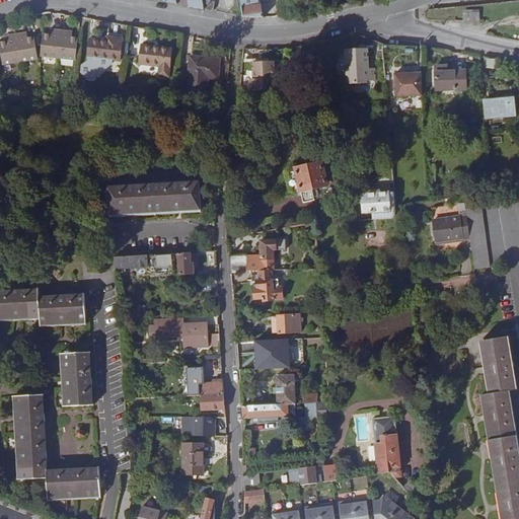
[(205,9),(203,0),(188,0),(190,6),(205,9)]
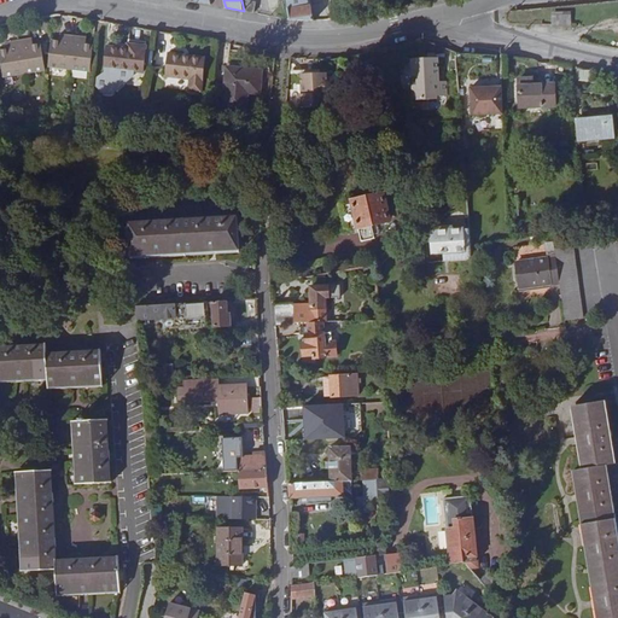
[(245,0),(244,0),(244,11),(255,12),(256,3),(245,0)]
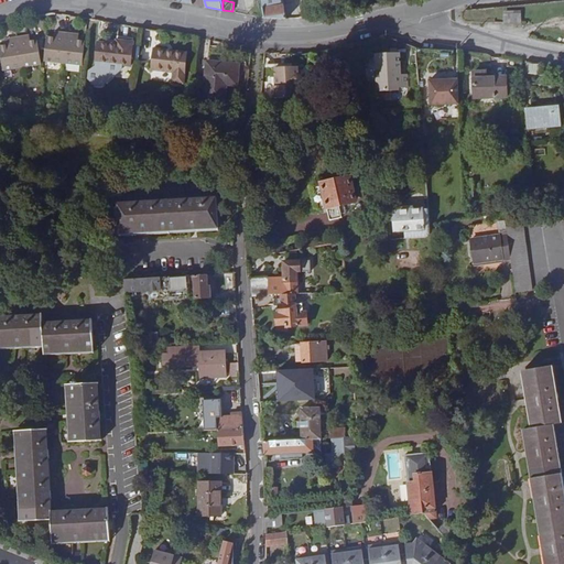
[(261,0),(264,18),(288,18),(285,4),(282,4),(281,0),(261,0)]
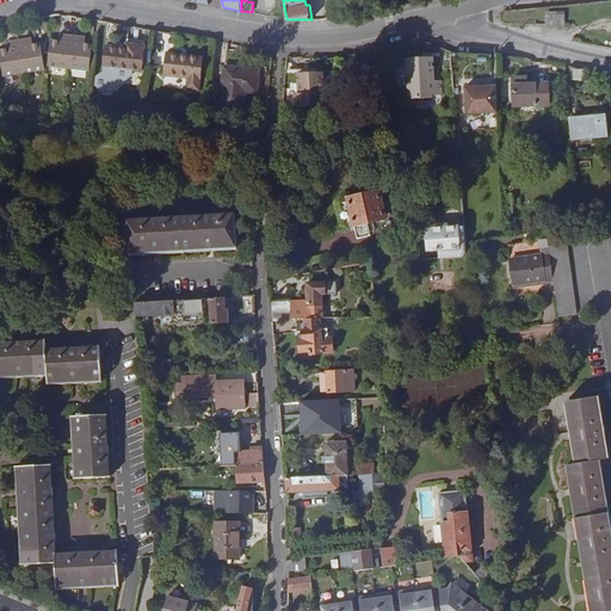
[(513,22),(537,20),(537,19),(536,7),(512,10),(513,22)]
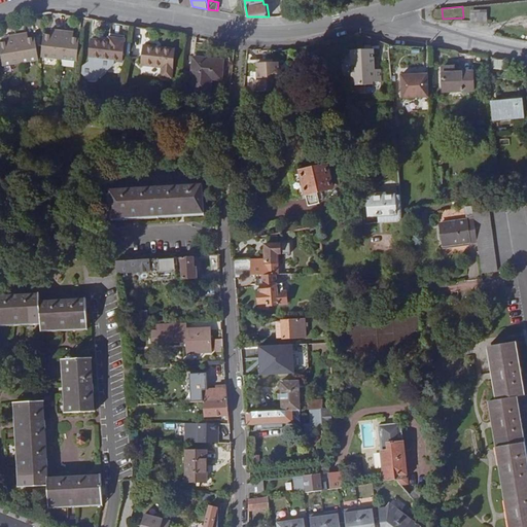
[(78,62),(80,38),(74,37),(71,37),(71,30),(63,30),(56,29),(55,35),(50,35),(44,34),(41,57),(61,60),(78,62)]
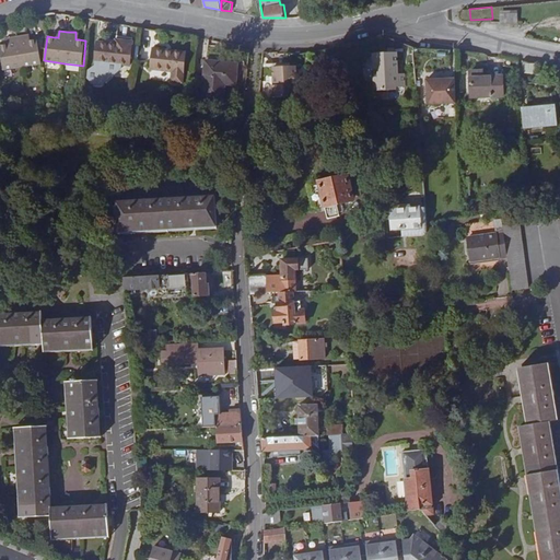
[(11,44),(8,45),(0,45),(0,47),(4,71),(23,68),(42,65),(37,39),(31,41),(26,42),(25,35),(18,36),(11,37),(11,44)]
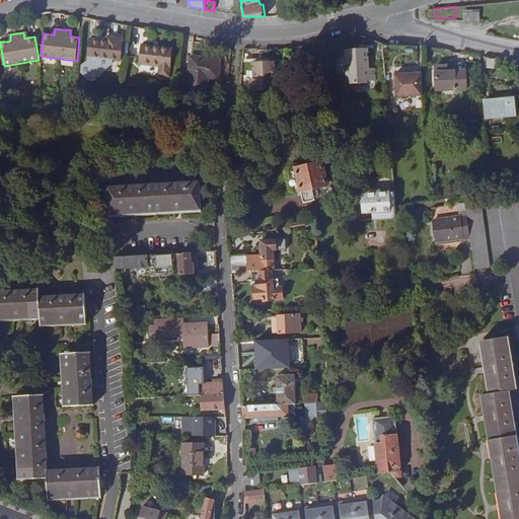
[(89,56),(114,60),(120,60),(123,39),(107,36),(107,41),(91,39),(89,56)]
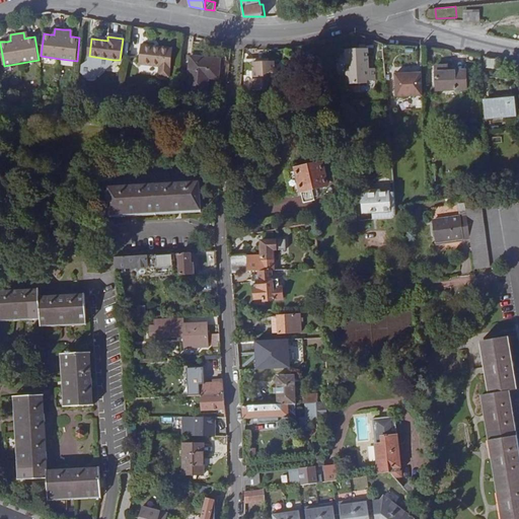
[(168,77),(172,50),(143,46),(141,64),(160,67),(159,76),(168,77)]
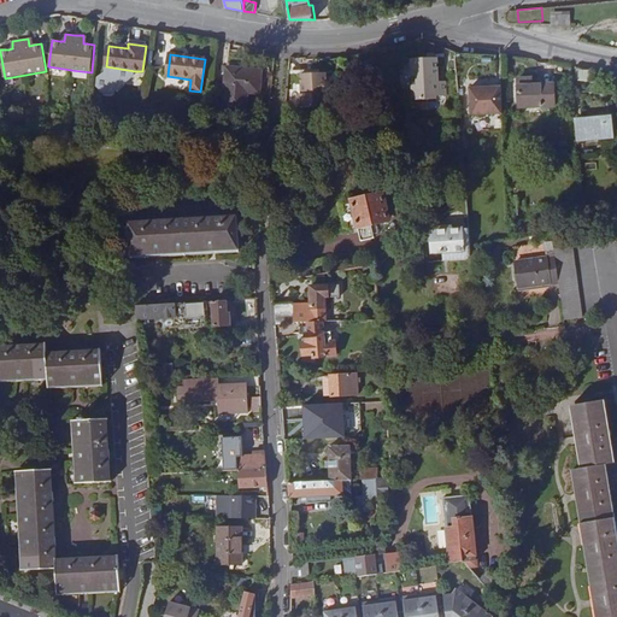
[(448,80),(442,81),(439,81),(438,77),(441,74),(441,56),(415,57),(416,98),(439,95),(439,94),(448,93),(448,80)]
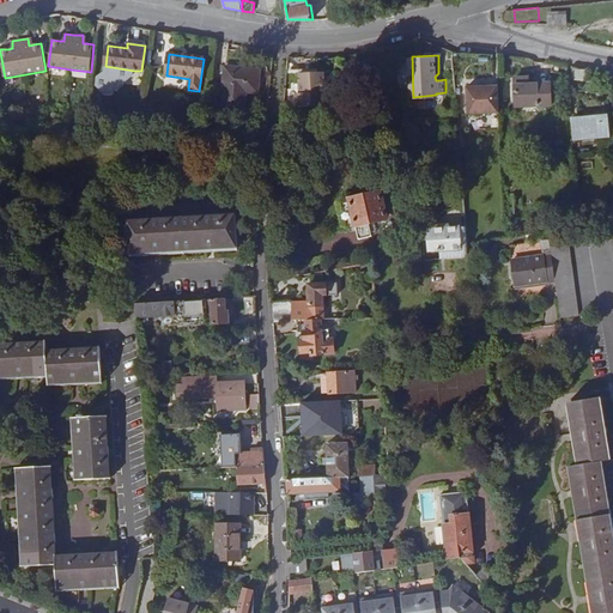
[(111,91),(134,71),(105,66),(105,70),(99,76),(98,84),(103,90),(111,91)]
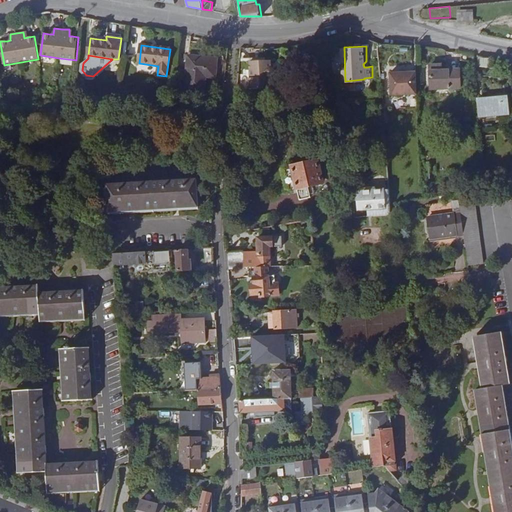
[(189,56),(186,90),(206,92),(207,77),(216,78),(216,58),(189,56)]
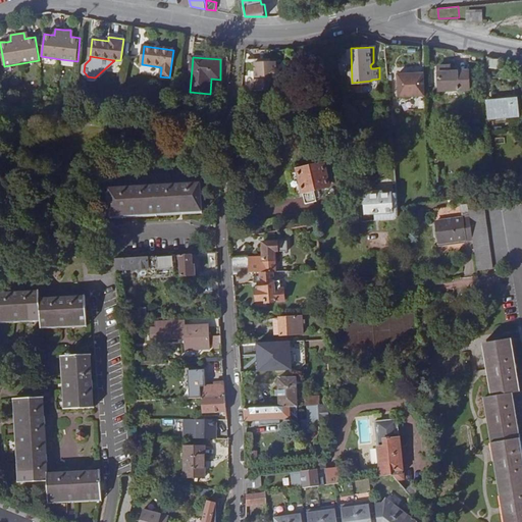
[(261,64),(261,62),(259,62),(256,62),(257,80),(254,80),(255,90),(277,89),(281,86),(280,84),(281,81),(277,79),(277,71),(276,61),(270,61),(270,63),(261,64)]
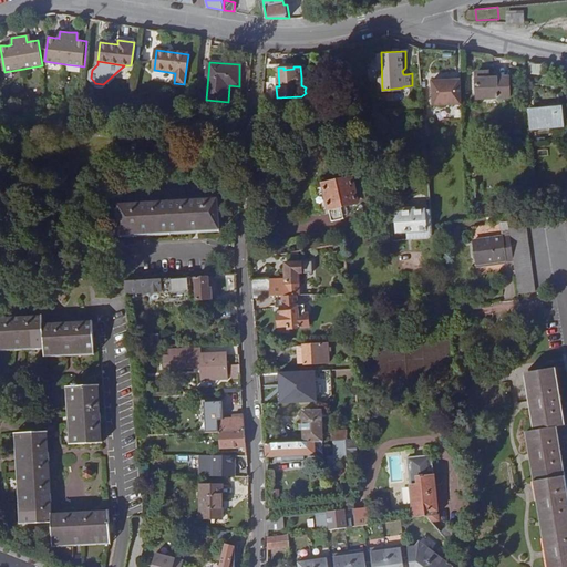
[(544,71),(529,68),(531,89),(546,88),(544,71)]
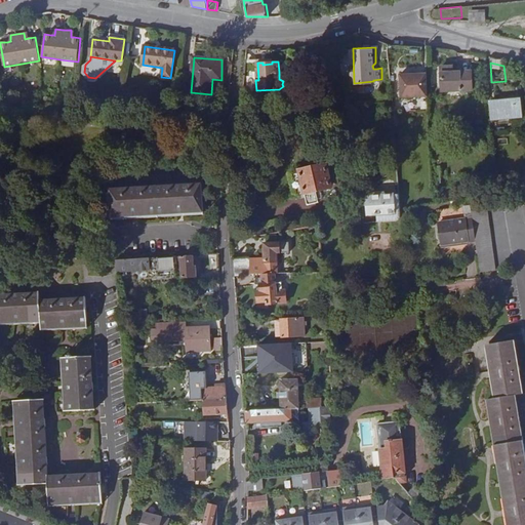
[(442,91),(473,90),(473,72),(452,72),(452,67),(442,67),(442,91)]
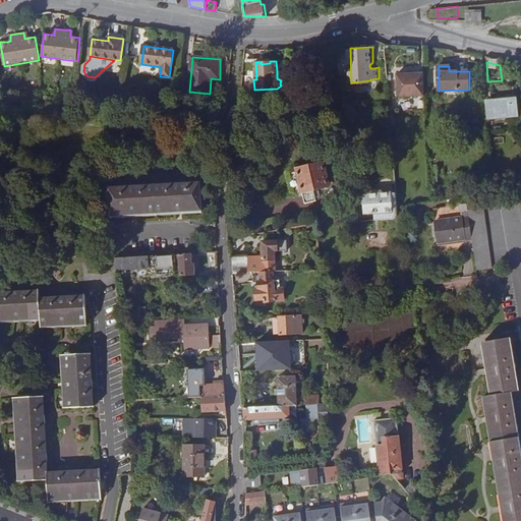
[(424,100),(424,76),(398,77),(398,100),(424,100)]
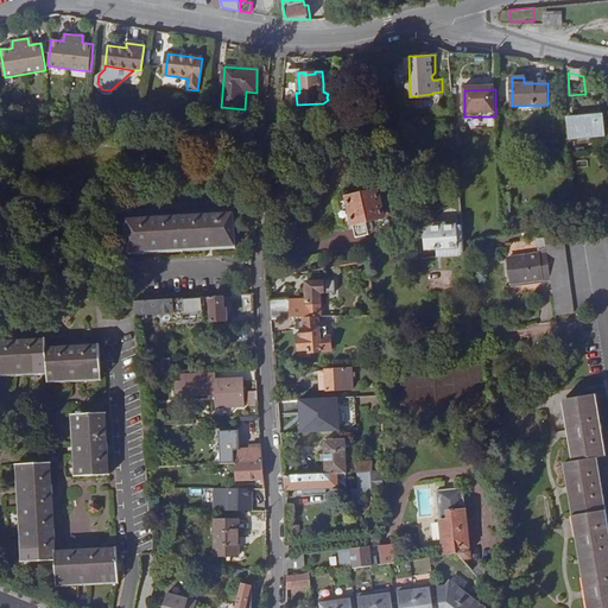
[(567,118),(569,139),(597,135),(596,132),(605,131),(603,120),(599,120),(597,114),(567,118)]
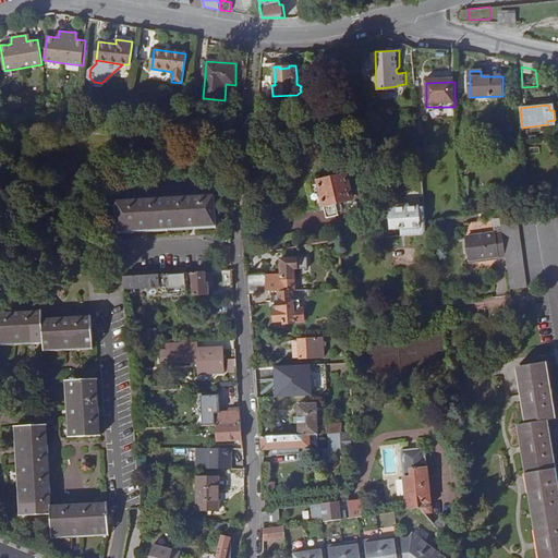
[(240,140),(240,130),(230,129),(229,138),(240,140)]
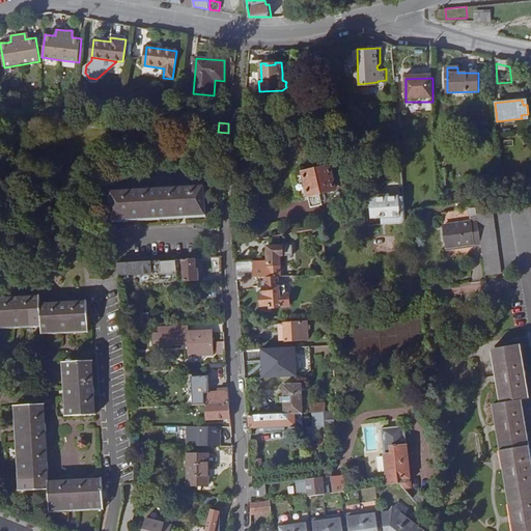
[(227,145),(228,136),(220,136),(219,145),(227,145)]
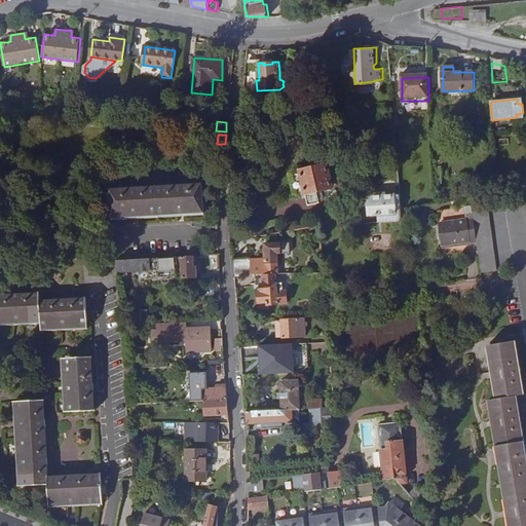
[(327,165),(301,172),(308,204),(320,202),(316,190),(332,187),(327,165)]
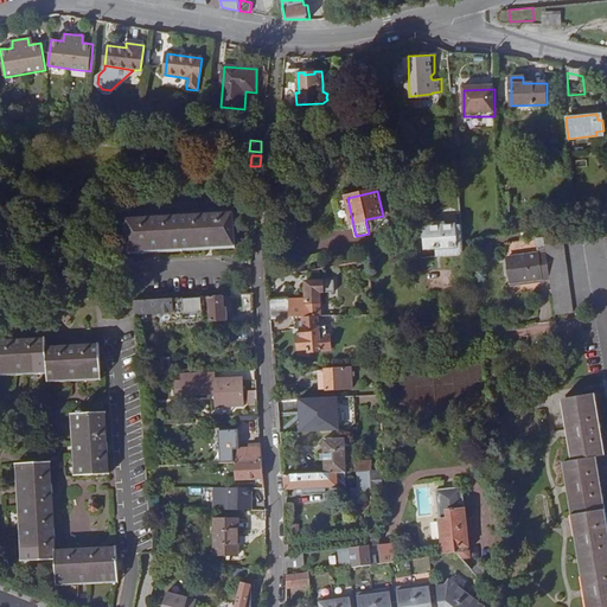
[(129,247),(234,241),(232,212),(127,218),(129,247)]
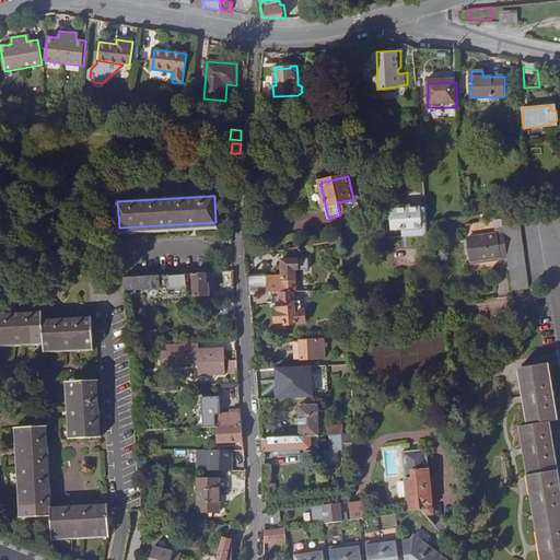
[(394,229),(421,224),(418,202),(391,207),(394,229)]
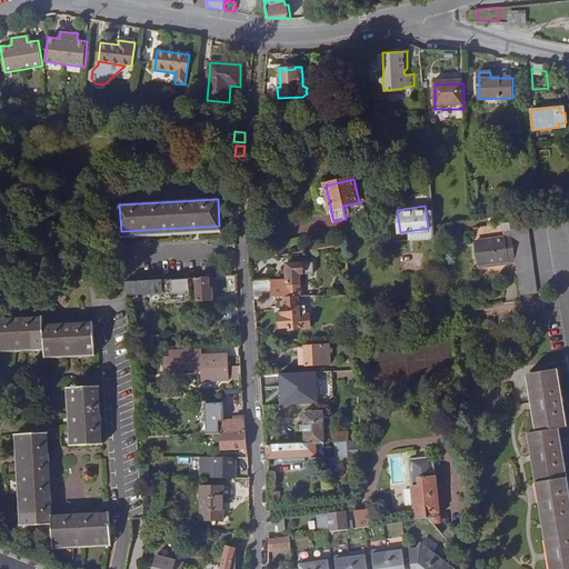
[(516,258),(512,230),(511,222),(501,223),(505,238),(476,242),(479,266),(508,261),(508,259),(516,258)]
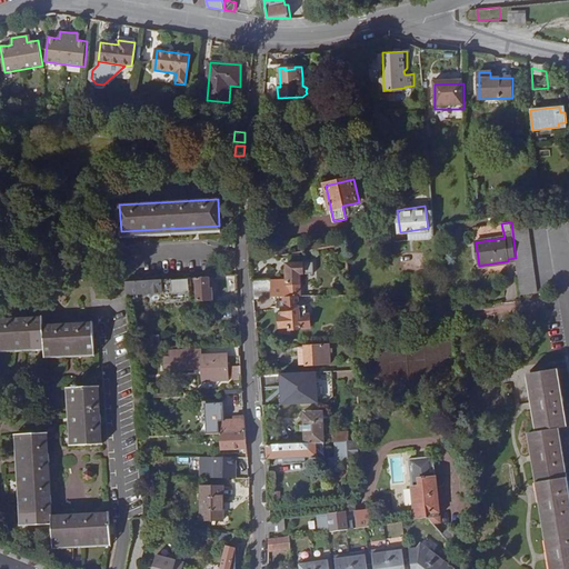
[(473,228),(476,242),(505,238),(501,223),(473,228)]
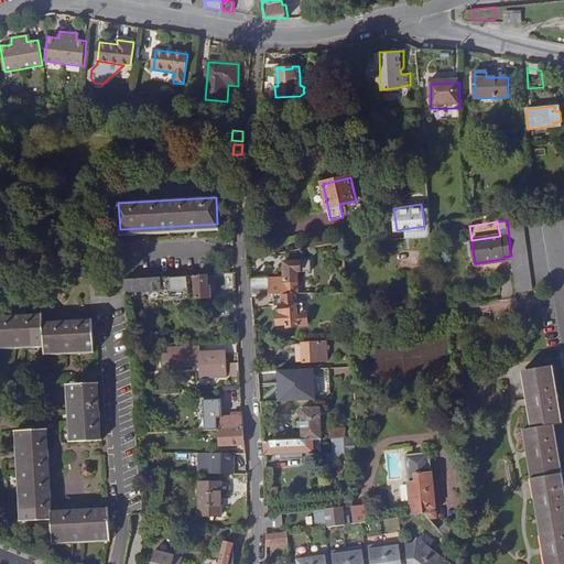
[(218,230),(217,224),(120,229),(120,236),(218,230)]
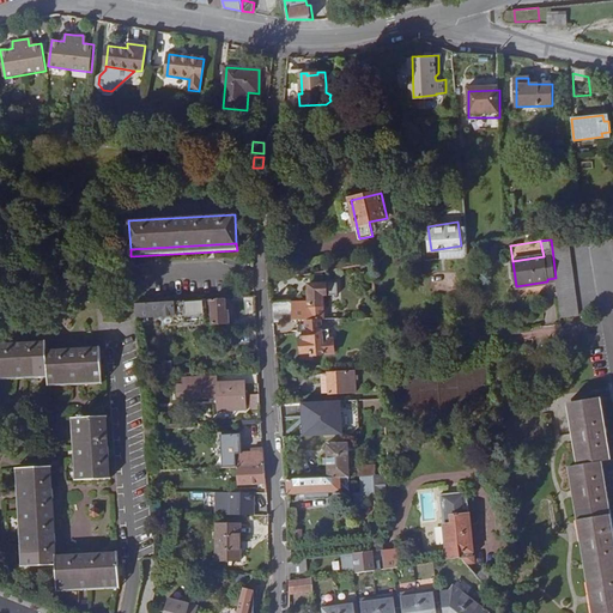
[(556,278),(562,319),(580,316),(569,246),(552,248),(556,278)]
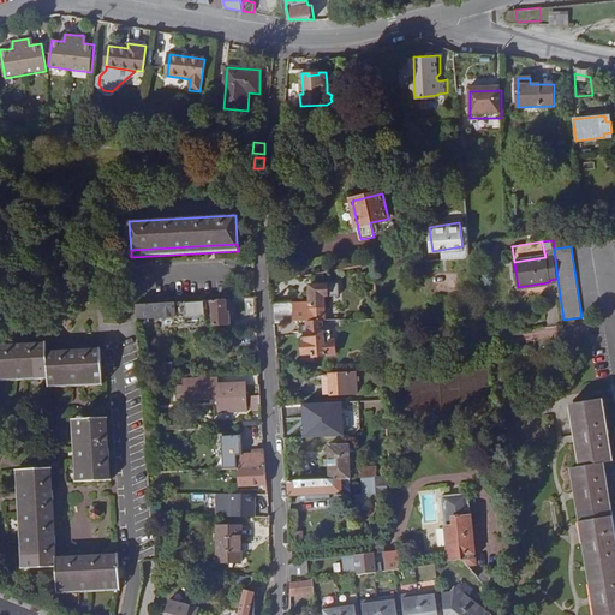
[(433,268),(430,254),(421,255),(419,252),(407,252),(407,256),(402,256),(404,269),(433,268)]
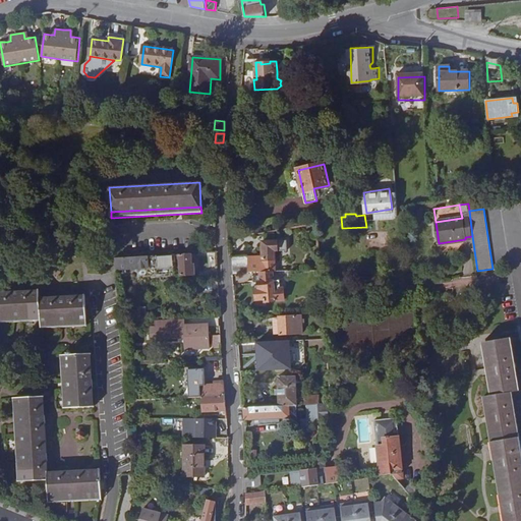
[(273,271),(277,272),(276,249),(279,249),(279,250),(289,249),(288,240),(278,240),(278,241),(264,241),(264,257),(247,258),(246,255),(233,256),(233,265),(247,264),(248,272),(259,272),(273,271)]
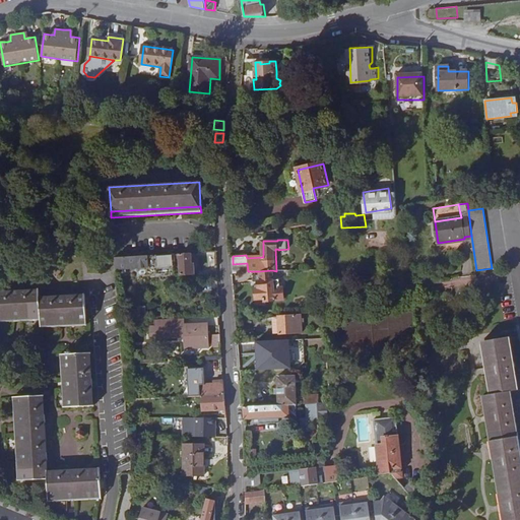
[(192,264),(191,252),(175,253),(175,258),(180,257),(181,275),(176,275),(176,280),(195,279),(194,264),(192,264)]
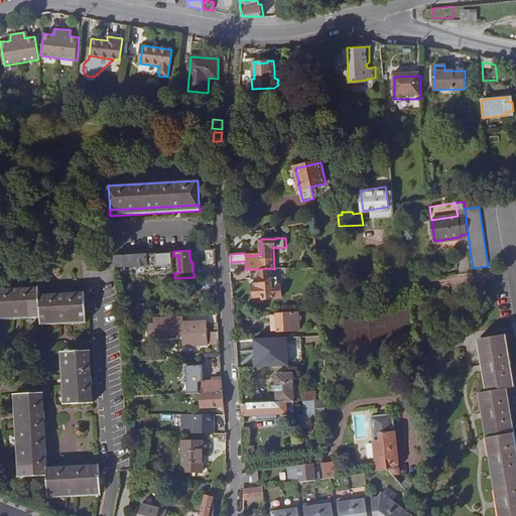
[(115,254),(116,267),(147,265),(147,270),(154,269),(153,258),(147,258),(147,253),(115,254)]
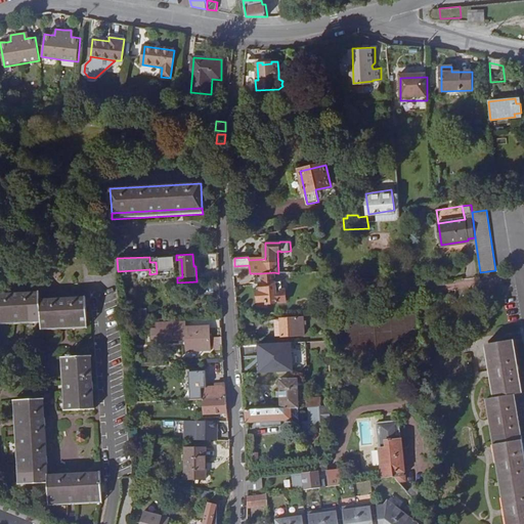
[(234,266),(235,273),(250,273),(249,265),(234,266)]
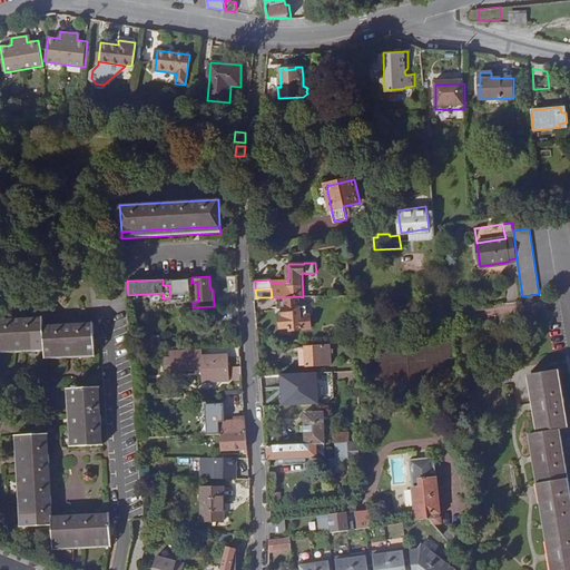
[(300,310),(298,296),(284,297),(285,307),(282,307),(282,315),(278,315),(279,326),(281,326),(281,333),(291,333),(291,330),(301,330),(301,327),(308,326),(308,322),(311,321),(310,310),(300,310)]
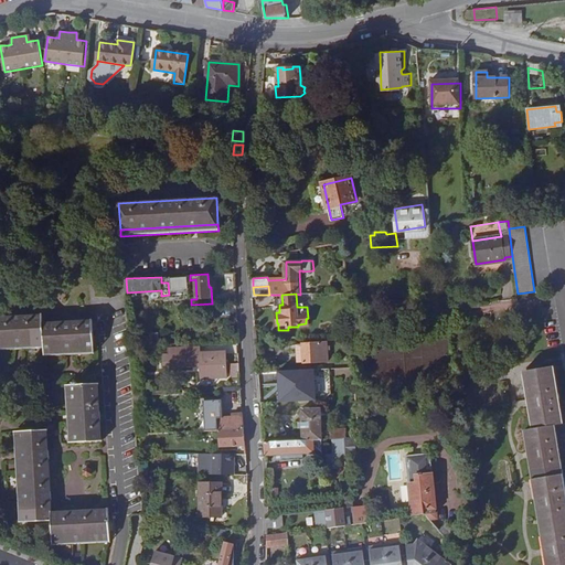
[(96,349),(94,319),(44,322),(44,315),(0,317),(0,345),(45,343),(46,351),(96,349)]
